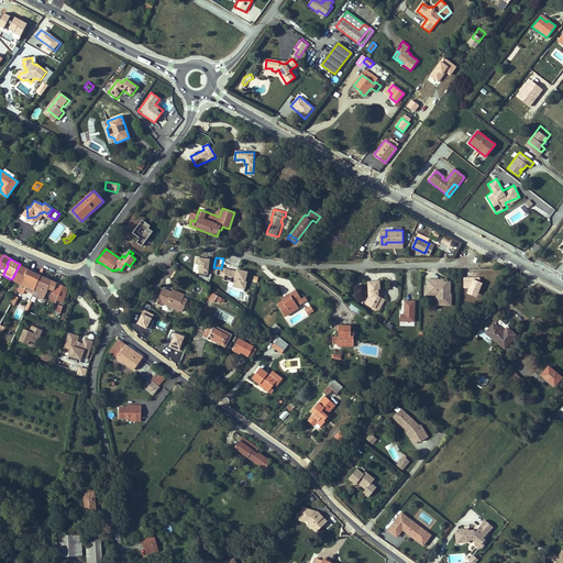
[(209,274),(210,260),(195,258),(194,273),(209,274)]
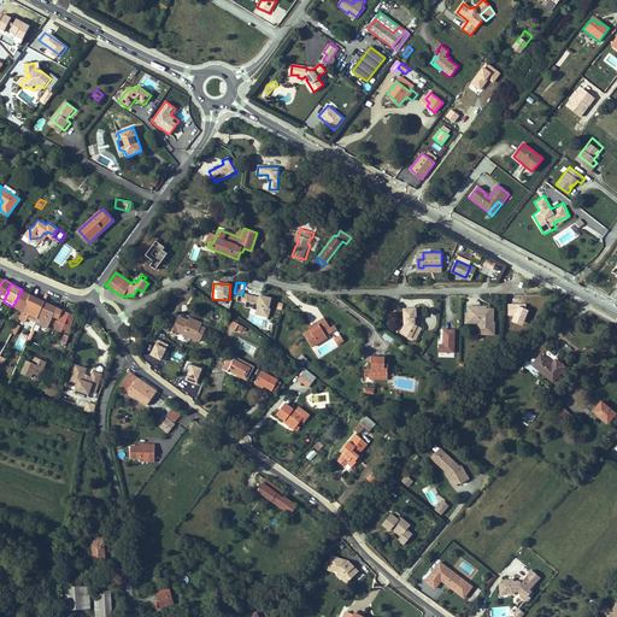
[(13,305),(23,311),(30,295),(22,289),(13,305)]
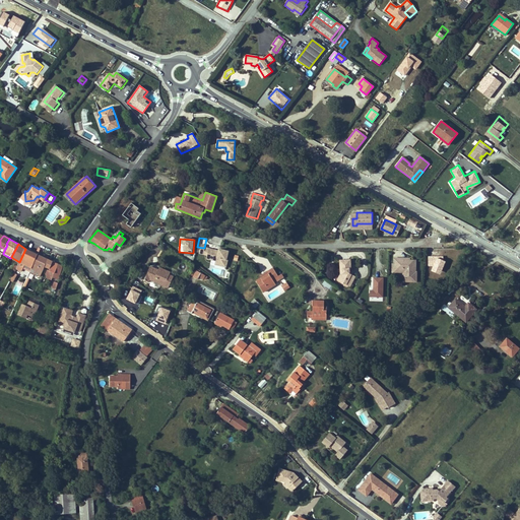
[(217,246),(209,245),(206,257),(216,259),(215,260),(220,261),(219,263),(225,265),(228,258),(226,258),(229,247),(219,245),(218,247),(218,248),(216,248),(217,246)]
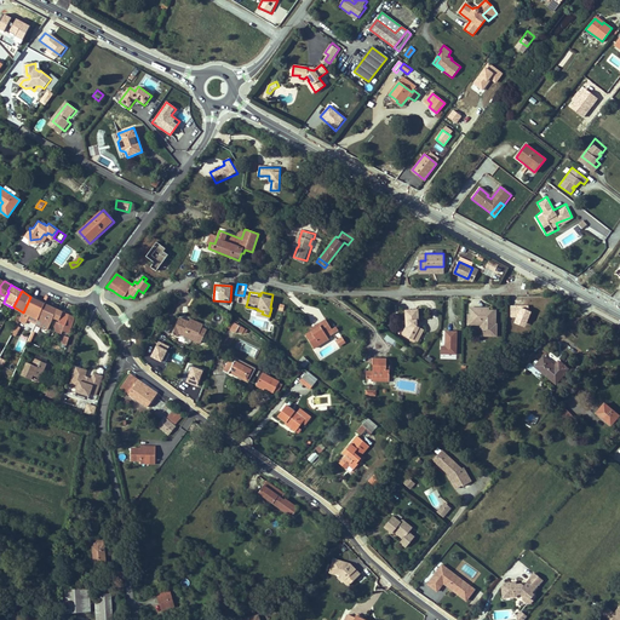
[(30,297),(23,313),(19,321),(26,323),(29,315),(38,320),(45,303),(30,297)]
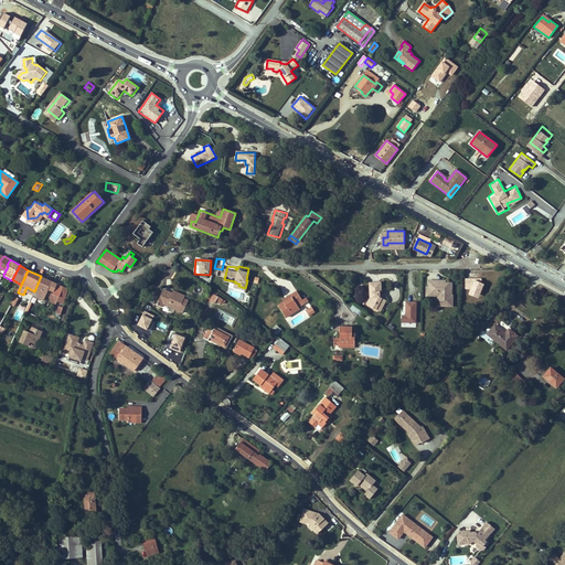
[(45,296),(52,281),(41,276),(34,291),(45,296)]
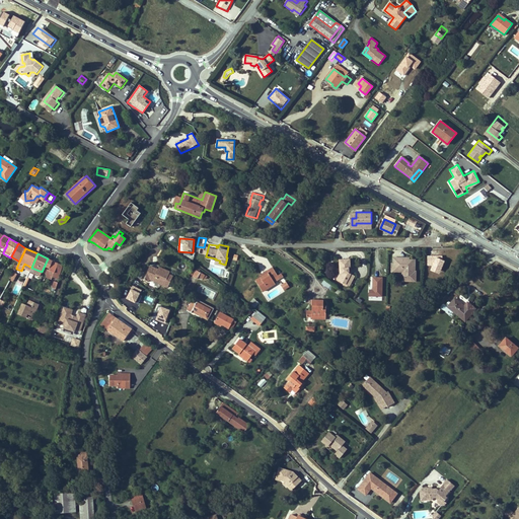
[(431,273),(442,275),(444,261),(442,261),(442,257),(428,254),(426,265),(432,266),(431,273)]
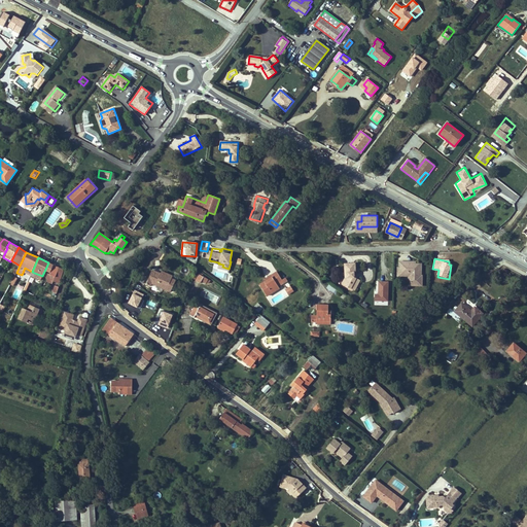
[(215,268),(229,270),(229,269),(222,267),(223,265),(218,264),(219,262),(209,260),(208,262),(216,265),(215,268)]
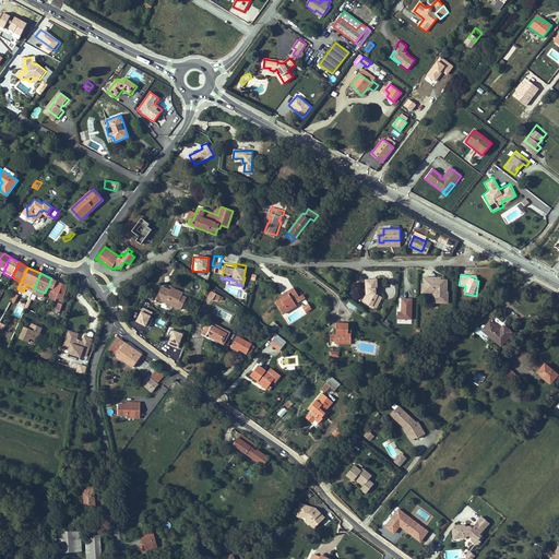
[(447,301),(447,294),(443,294),(443,278),(439,278),(432,278),(432,277),(423,277),(423,283),(423,287),(428,287),(428,292),(432,292),(432,294),(433,294),(433,298),(433,301),(447,301)]
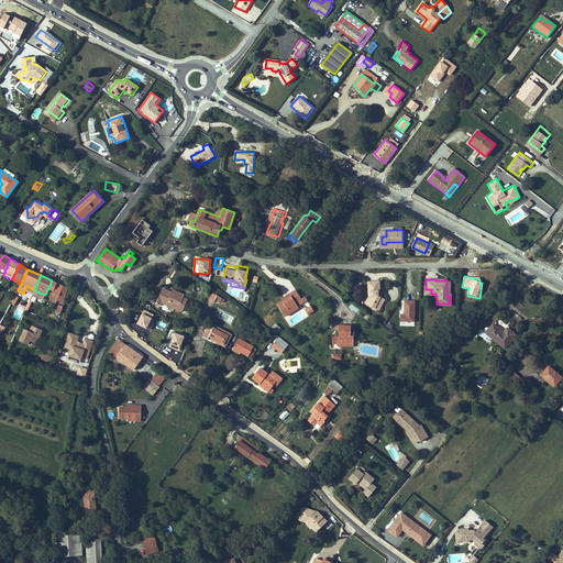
[(374,294),(374,298),(372,299),(368,306),(378,310),(383,298),(381,297),(381,293),(382,293),(381,283),(370,284),(371,294),(374,294)]
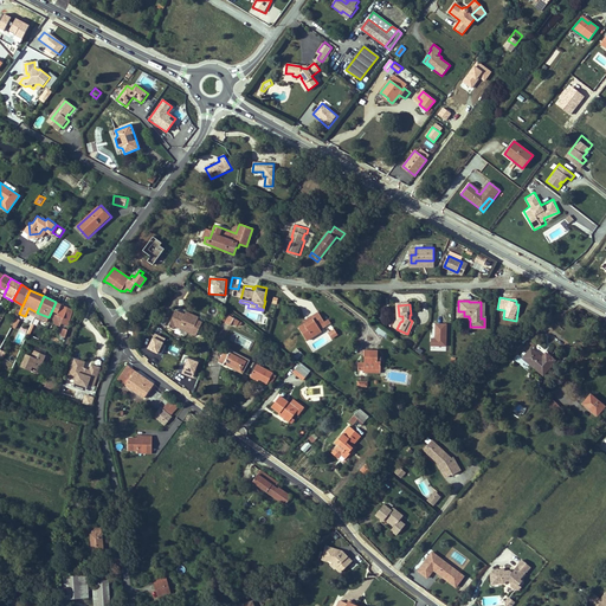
[(62,305),(58,315),(55,314),(53,316),(57,317),(56,320),(62,322),(64,317),(68,308),(62,305)]
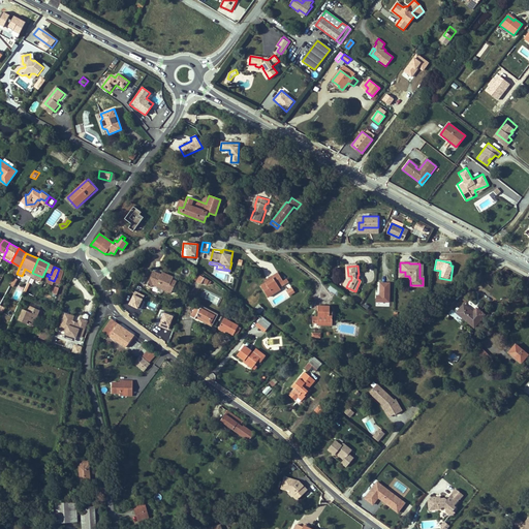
[(64,271),(59,269),(56,277),(61,279),(64,271)]
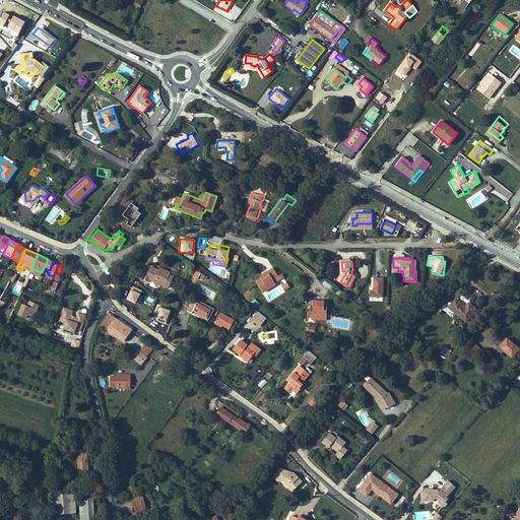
[(150,267),(144,280),(149,282),(150,280),(168,288),(174,276),(169,275),(158,270),(150,267)]
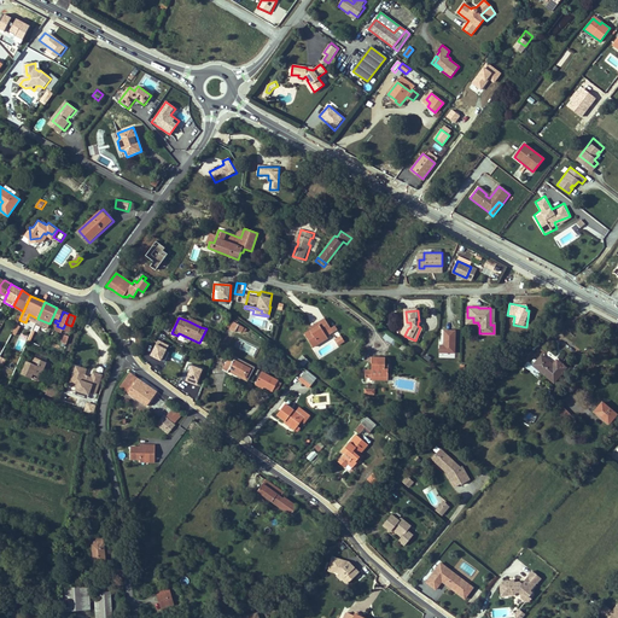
[(313,348),(324,340),(322,339),(327,336),(325,333),(331,328),(325,319),(318,324),(319,325),(310,330),(304,334),(313,348)]
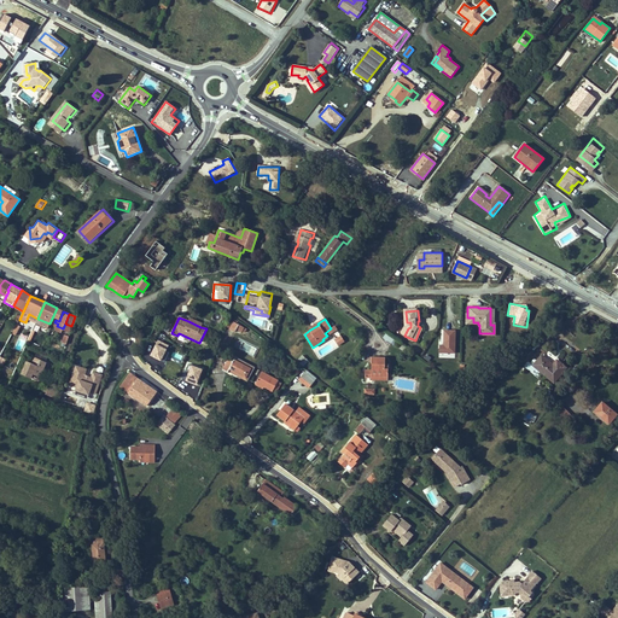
[(231,321),(227,328),(234,332),(237,330),(242,332),(244,328),(231,321)]
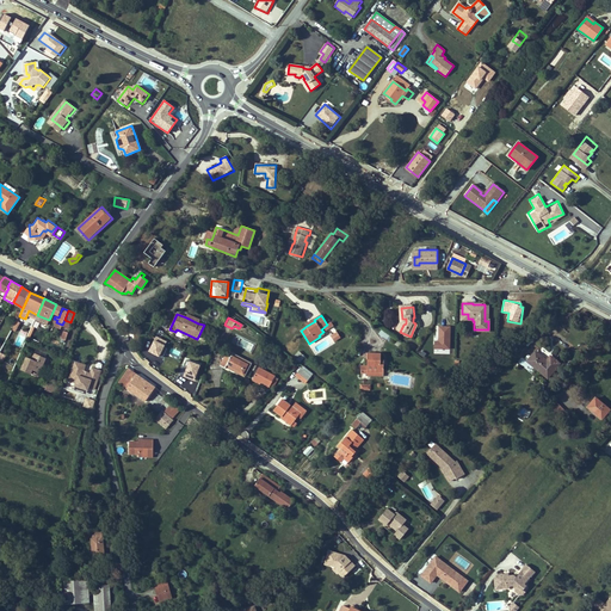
[(438,341),(434,341),(433,353),(450,355),(451,327),(438,326),(438,341)]
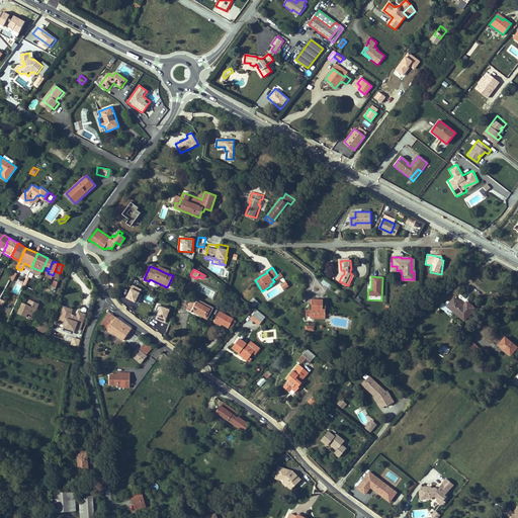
[(324,286),(327,289),(328,287),(331,283),(324,278),(321,282),(325,285),(324,286)]
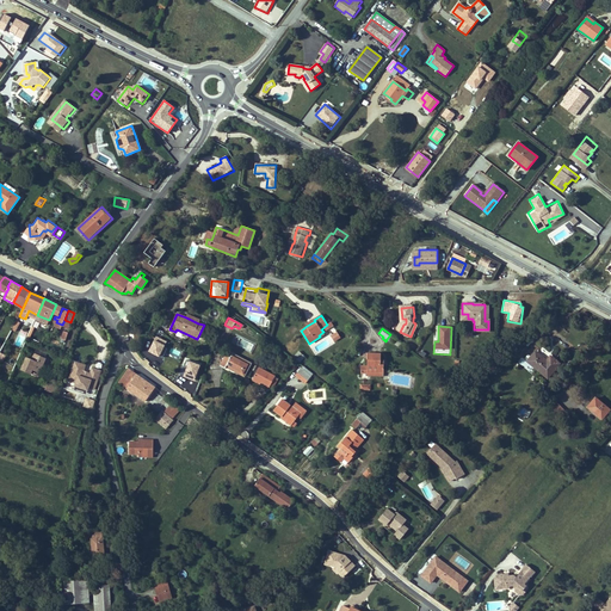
[(334,343),(341,338),(337,332),(331,335),(334,343)]
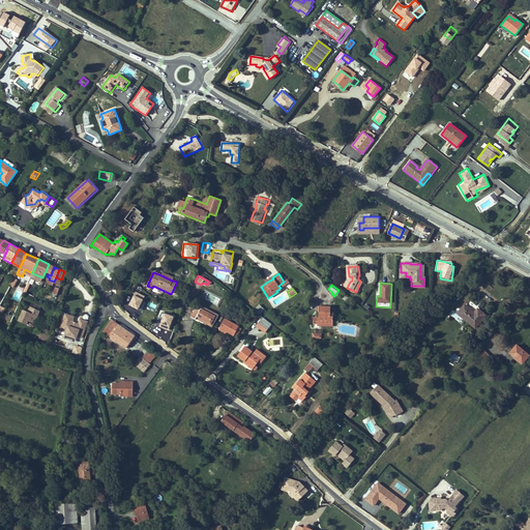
[(138,306),(130,301),(126,306),(134,312),(138,306)]
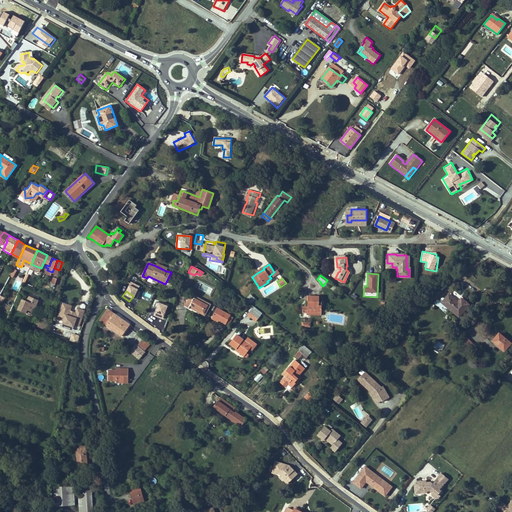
[(449,294),(442,302),(459,316),(469,304),(461,298),(457,303),(456,302),(457,301),(449,294)]
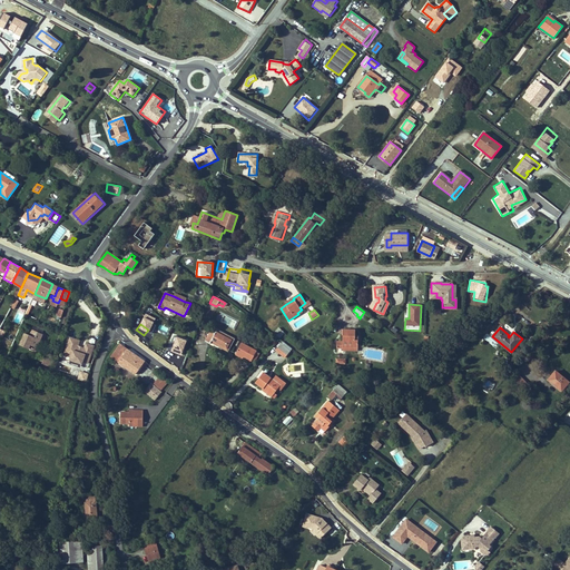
[(276,332),(275,333),(281,338),(285,334),(279,328),(276,332)]
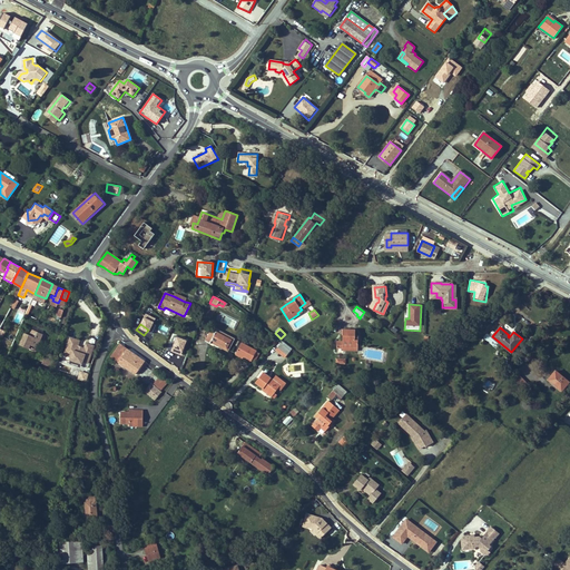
[(42,334),(31,330),(29,335),(26,333),(20,345),(29,349),(30,344),(37,347),(42,334)]
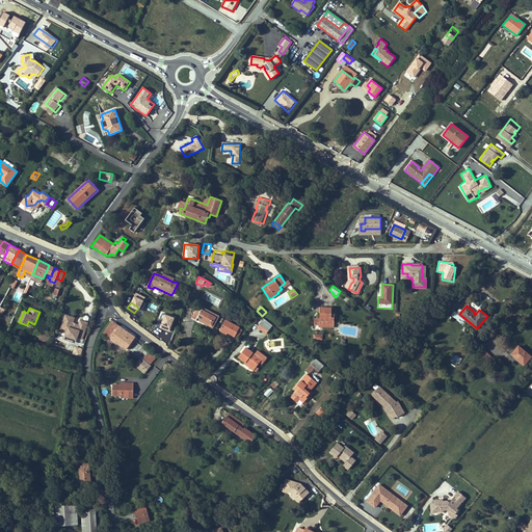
[(331,317),(331,313),(331,308),(321,308),(320,319),(315,319),(315,324),(320,324),(320,323),(335,323),(335,317),(331,317)]
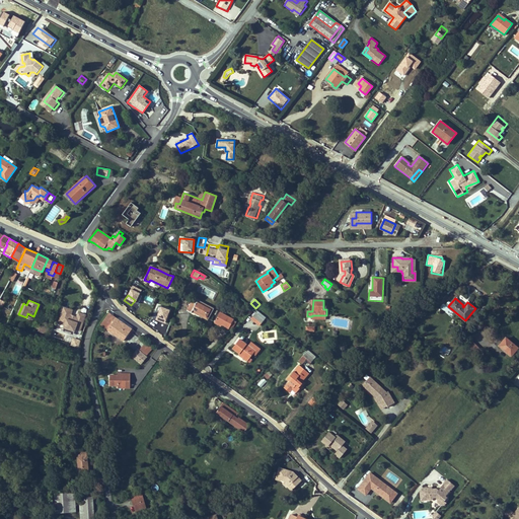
[(187,311),(191,313),(192,311),(193,310),(205,316),(204,318),(208,320),(213,309),(197,301),(196,304),(192,301),(187,311)]
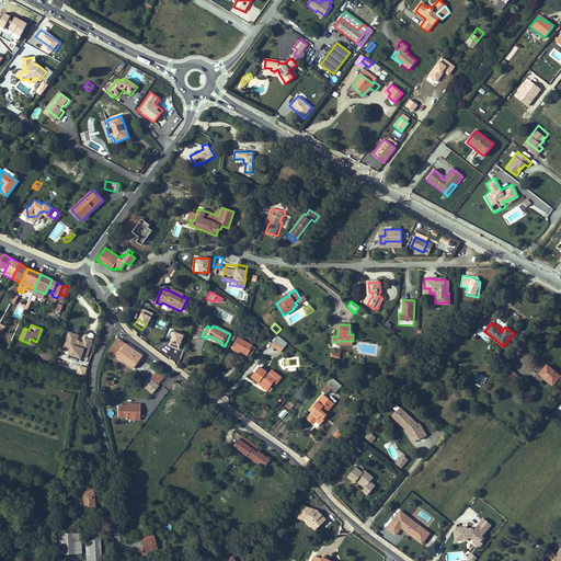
[(78,334),(69,331),(63,348),(69,351),(71,353),(78,355),(81,355),(87,356),(92,340),(84,336),(82,342),(77,340),(78,334)]
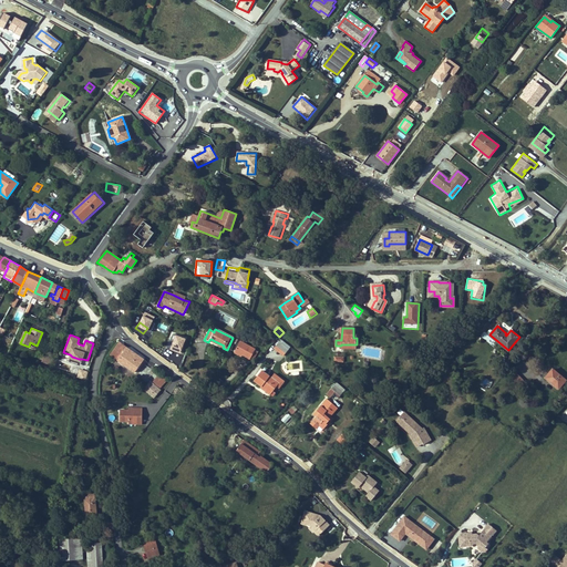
[(240,341),(235,352),(241,356),(250,360),(251,357),(255,350),(240,341)]
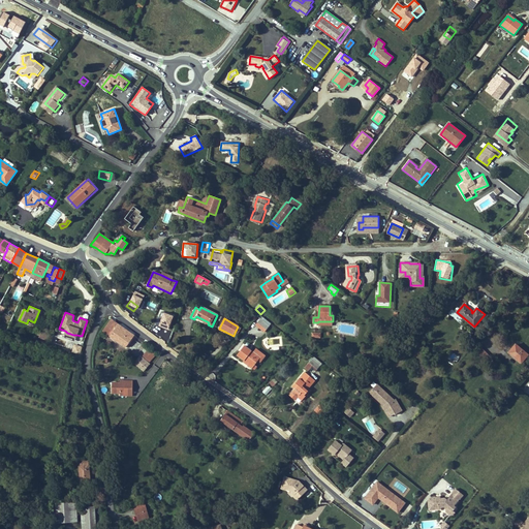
[(255,324),(260,329),(266,322),(260,318),(255,324)]
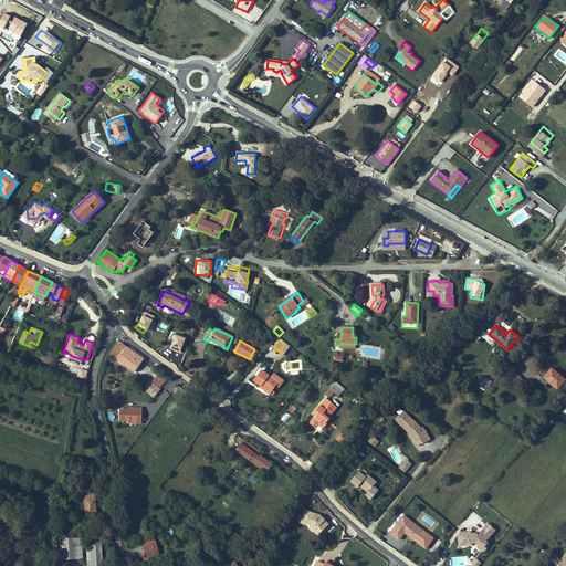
[(118,342),(109,355),(134,373),(144,359),(118,342)]
